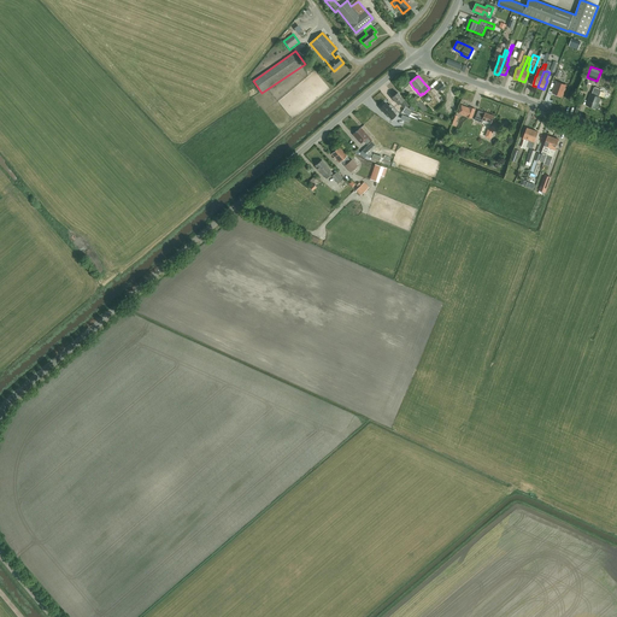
[(566,84),(557,82),(553,93),(563,97),(566,84)]
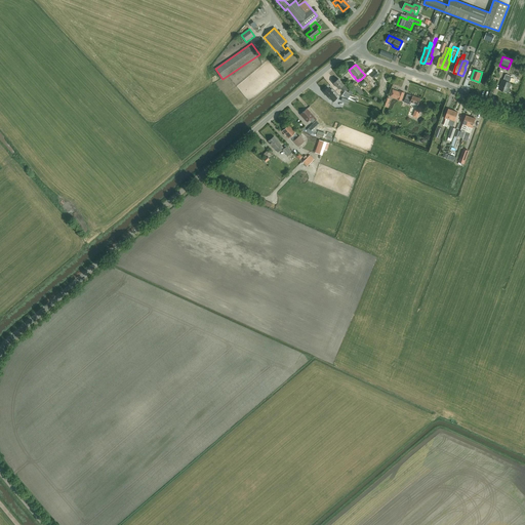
[(512,77),(506,75),(503,80),(502,80),(499,89),(508,92),(511,83),(510,83),(512,77)]
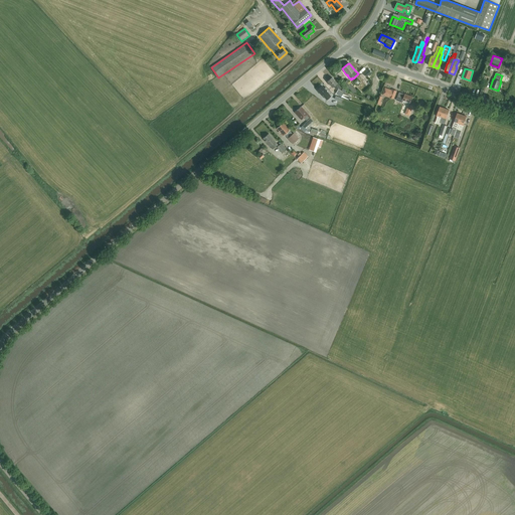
[(337,83),(332,77),(327,81),(332,88),(334,86),(336,89),(337,88),(340,90),(341,89),(339,86),(337,83)]
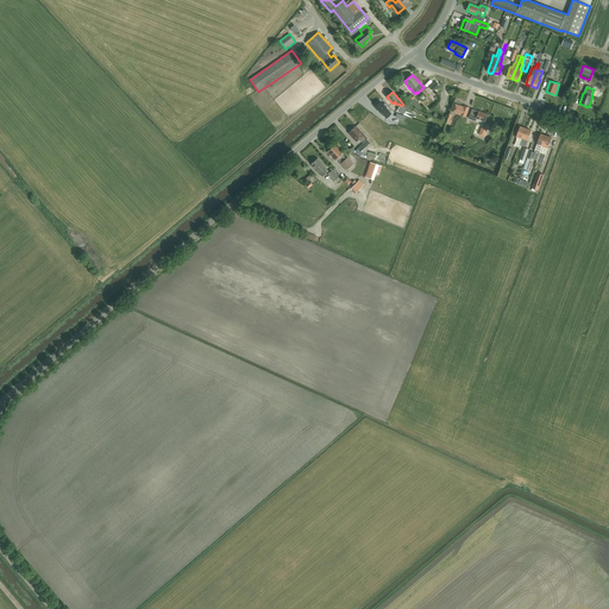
[(406,100),(412,106),(414,105),(418,108),(421,106),(412,94),(407,98),(408,99),(406,100)]
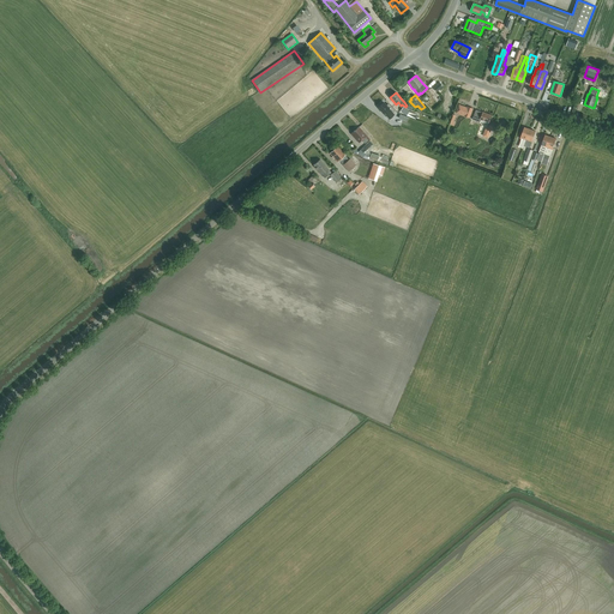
[(384,102),(378,107),(384,114),(384,113),(389,119),(393,114),(392,113),(395,112),(387,103),(386,106),(384,102)]
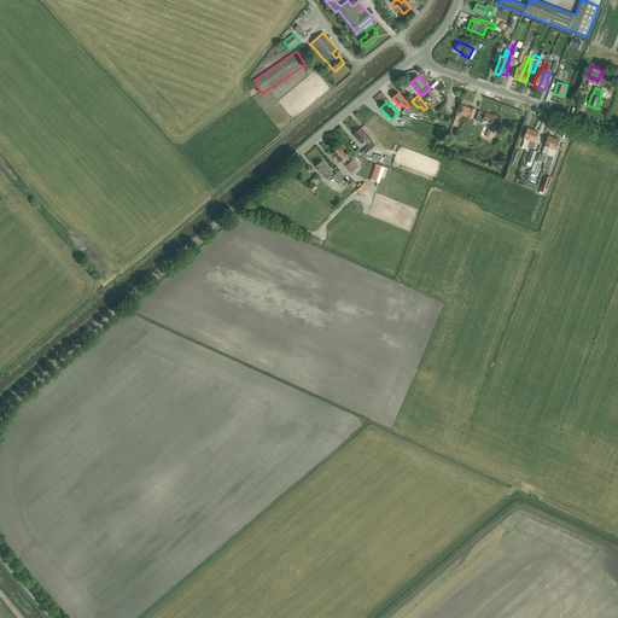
[(485,112),(479,110),(476,120),(482,122),(483,120),(493,123),(495,116),(487,112),(485,112)]
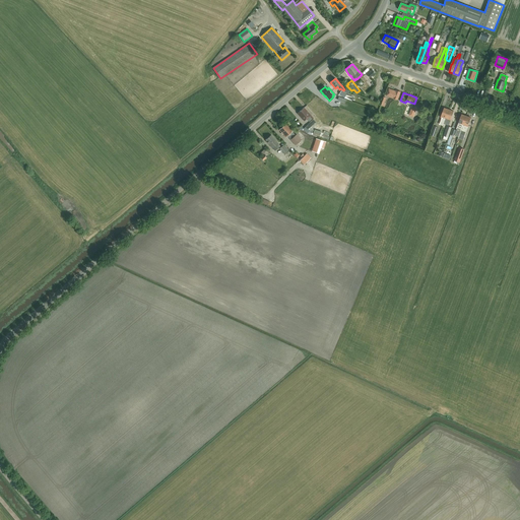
[(313,118),(304,108),(298,114),(304,121),(307,119),(310,121),(313,118)]
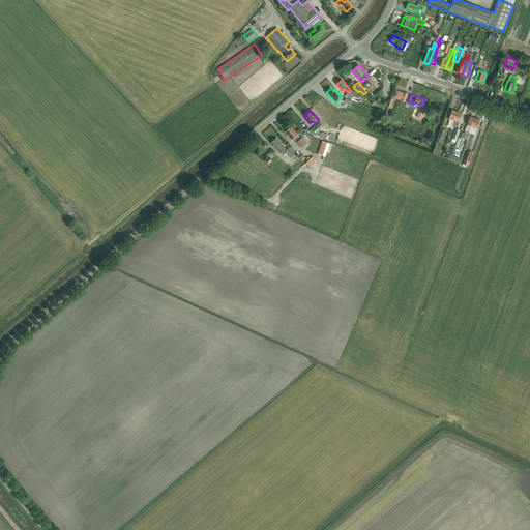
[(454,121),(458,112),(452,110),(450,118),(449,119),(451,120),(448,126),(451,127),(454,121)]
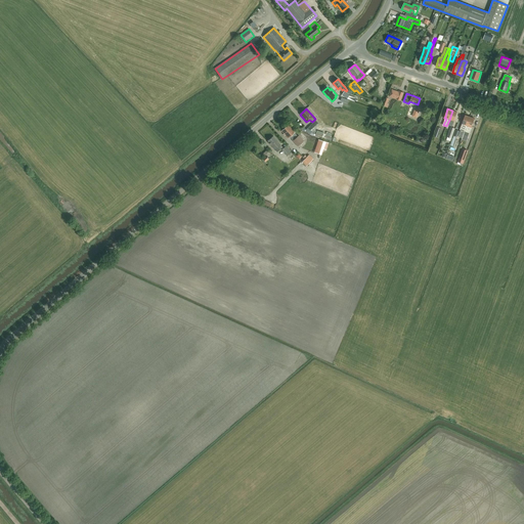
[(461,136),(463,137),(470,117),(466,116),(463,123),(462,125),(463,125),(461,130),(463,131),(461,136)]
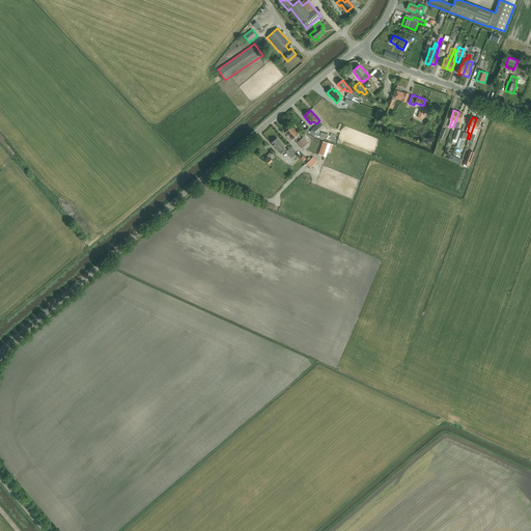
[(476,118),(469,139),(471,134),(476,135),(478,128),(478,129),(481,120),(476,118)]
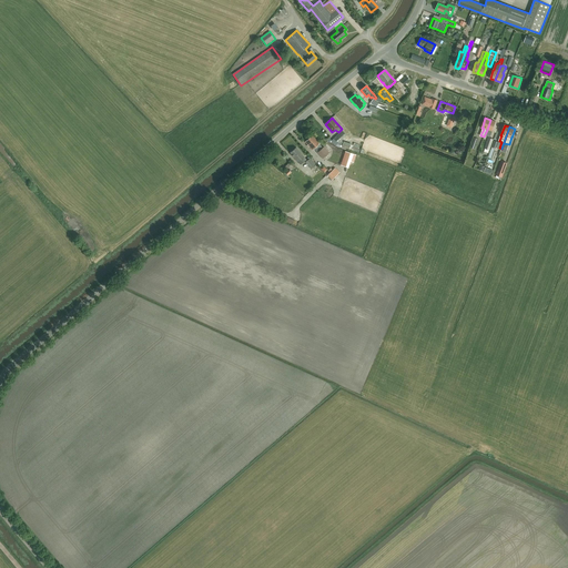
[(347,135),(343,131),(332,141),(336,146),(338,144),(340,145),(343,142),(342,141),(347,135)]
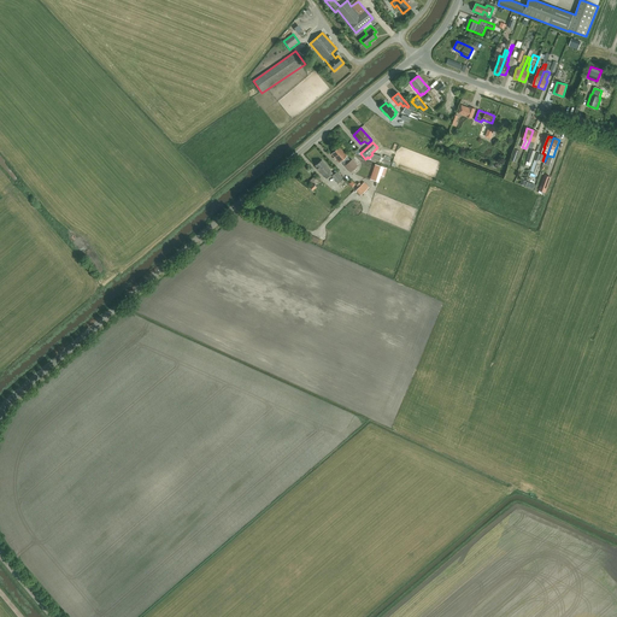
[(344,152),(339,147),(331,154),(335,159),(339,163),(341,160),(346,165),(345,166),(351,172),(358,165),(352,159),(351,160),(346,157),(347,156),(344,152)]
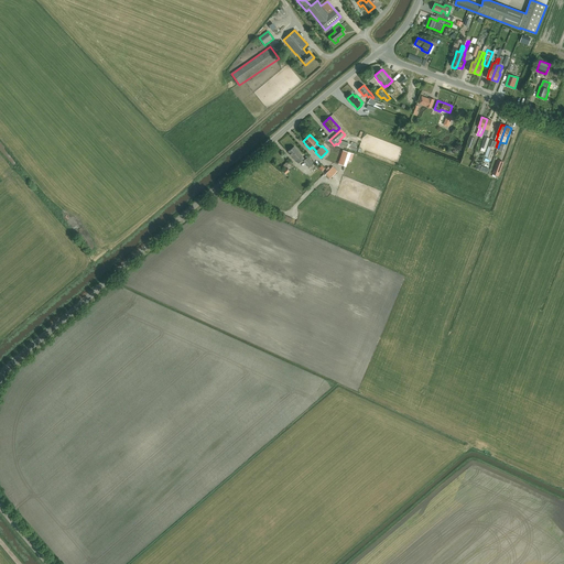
[(490,138),(486,137),(480,151),(485,152),(490,138)]
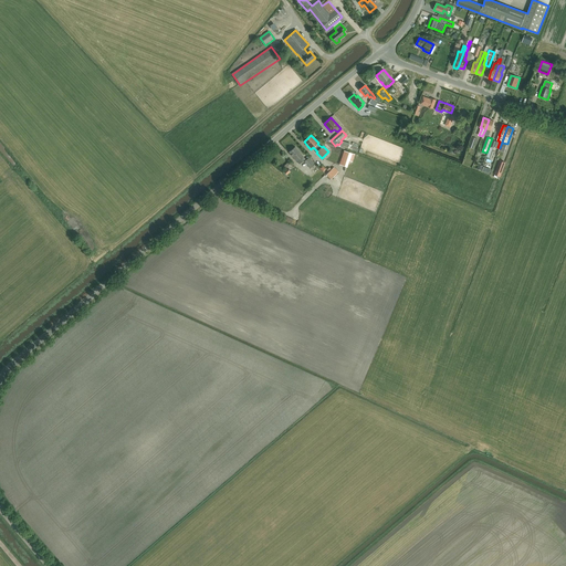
[(498,142),(493,140),(486,157),(490,158),(493,147),(494,148),(498,142)]
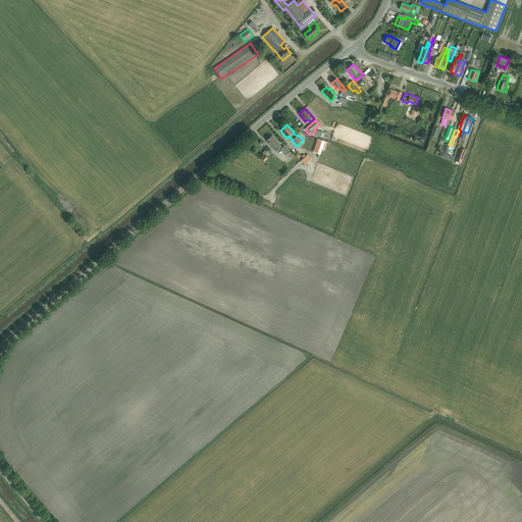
[(266,141),(276,152),(281,147),(272,136),(266,141)]
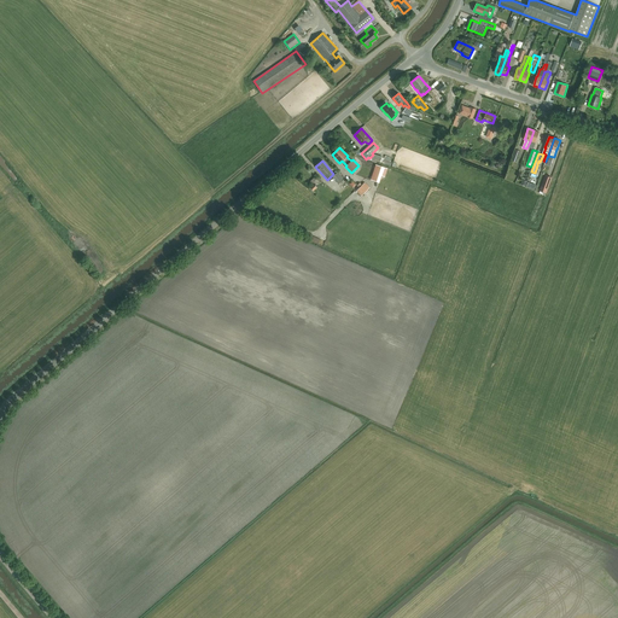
[(388,169),(377,165),(371,180),(379,182),(382,175),(385,176),(388,169)]
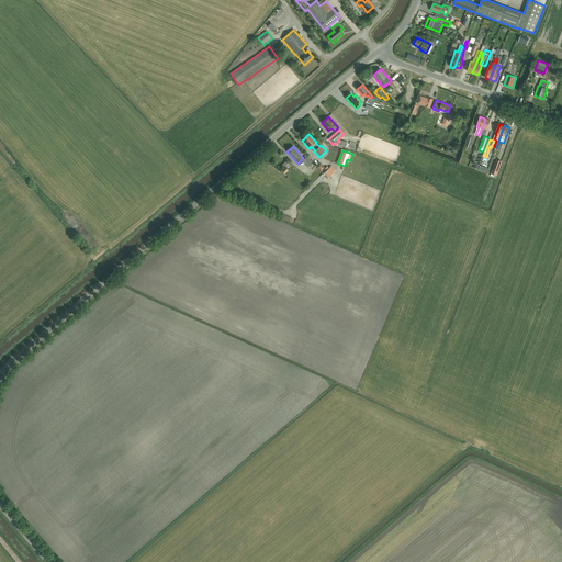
[(313,164),(307,156),(302,160),(307,168),(313,164)]
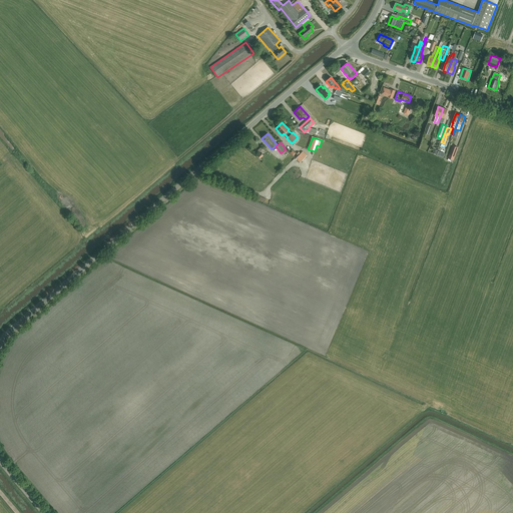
[(453,145),(448,158),(453,160),(458,147),(453,145)]
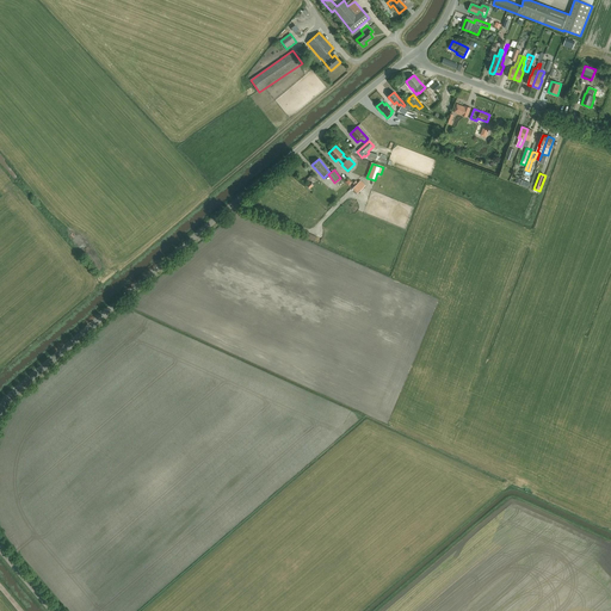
[(356,186),(353,189),(357,193),(365,185),(362,180),(358,184),(356,181),(353,183),(356,186)]
